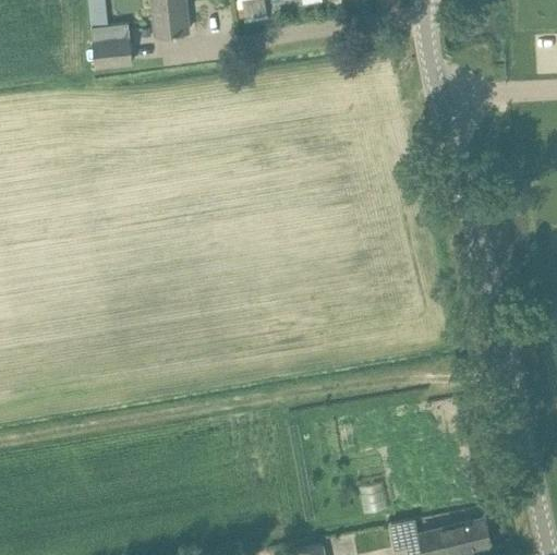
[(188,34),(184,0),(152,0),(155,37),(173,35),(173,36),(178,36),(178,35),(188,34)]
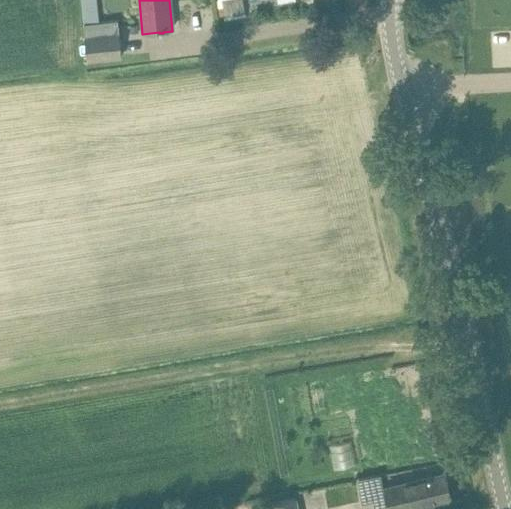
[(224,18),(245,15),(242,0),(231,0),(221,2),(224,18)]
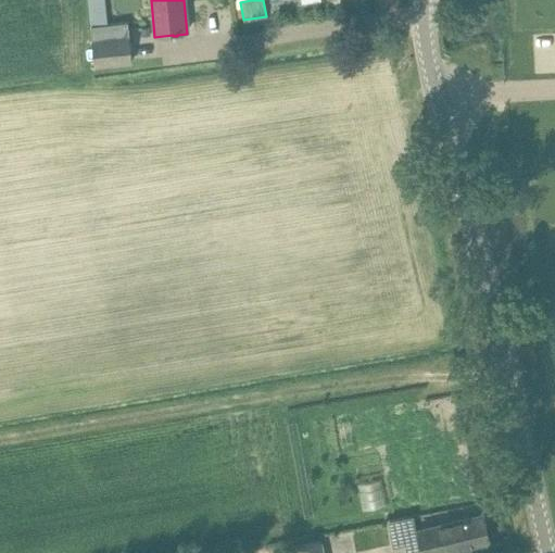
[(131,64),(128,39),(127,25),(90,28),(95,67),(131,64)]
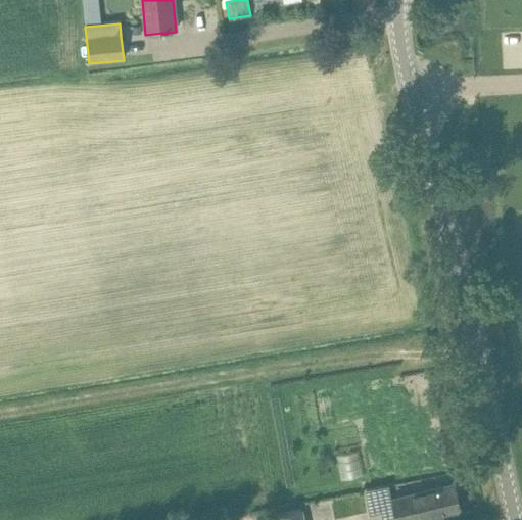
[(361,454),(337,457),(340,481),(364,478),(361,454)]
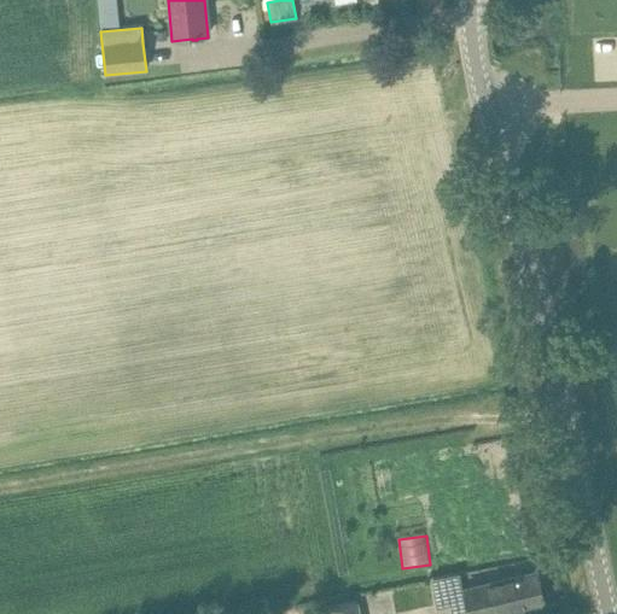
[(499,613),(542,603),(536,576),(521,579),(519,577),(516,578),(516,580),(465,592),(467,602),(448,607),(449,613),(499,613)]
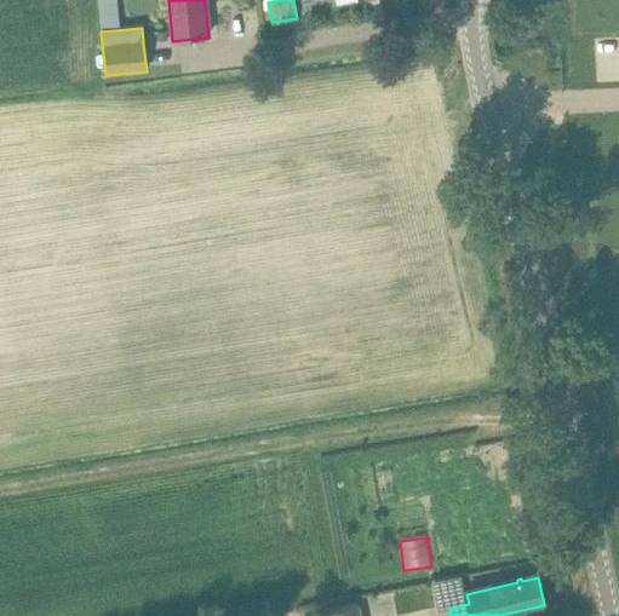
[(360,615),(359,605),(326,612),(326,615),(360,615)]
